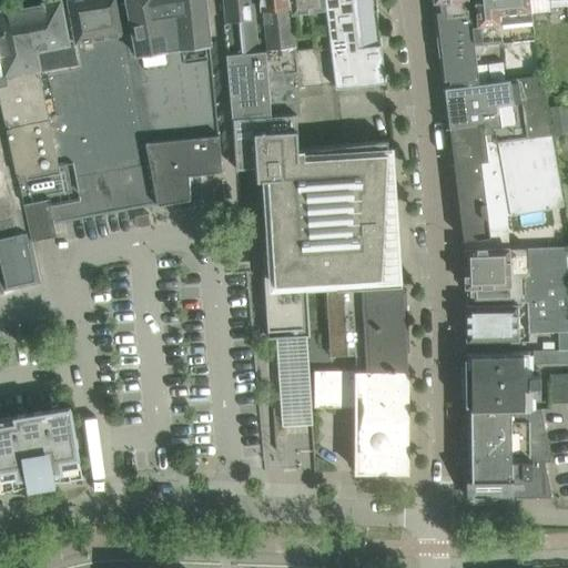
[(63,0),(26,7),(0,11),(0,100),(10,145),(23,202),(24,208),(28,223),(32,240),(57,235),(54,223),(110,213),(107,196),(103,180),(91,113),(81,63),(69,0),(63,0)]
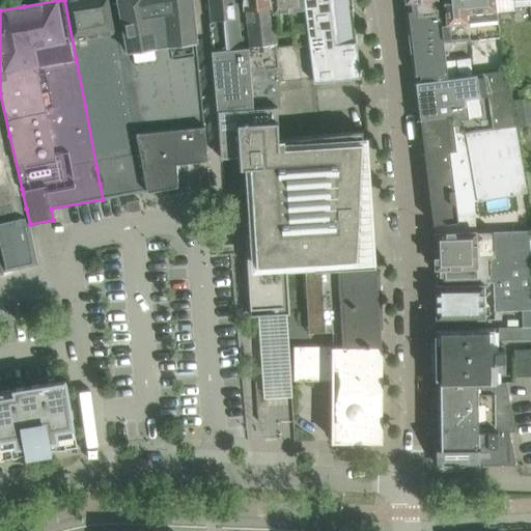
[(100,184),(103,199),(178,185),(177,162),(208,159),(192,0),(64,0),(76,59),(85,106),(96,168),(100,184)]
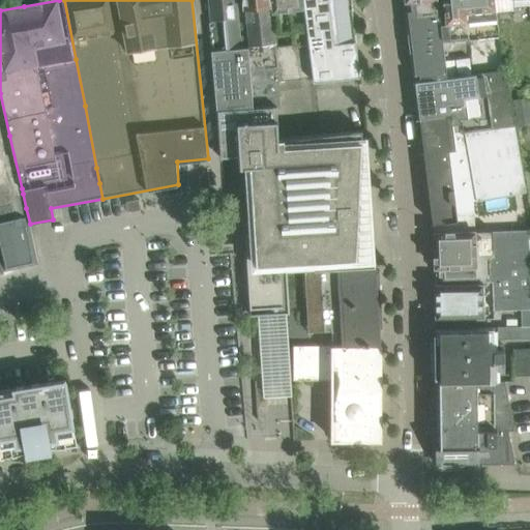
[(236,0),(208,0),(211,21),(212,22),(209,22),(216,108),(254,106),(247,47),(241,48),(236,0)]
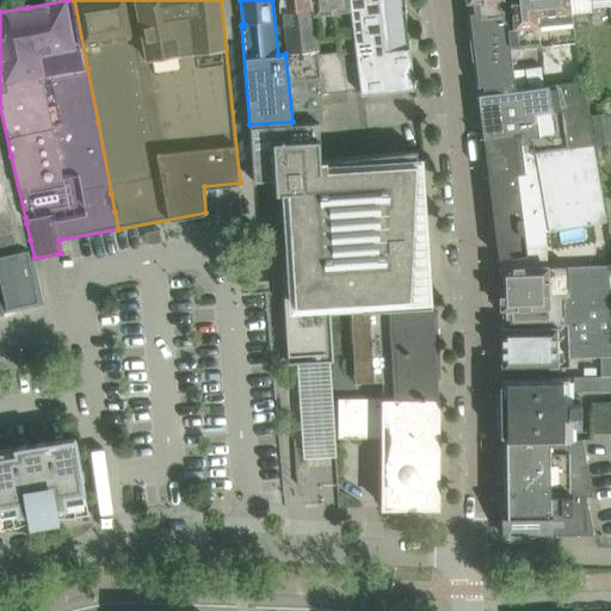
[(310,0),(279,0),(281,10),(282,10),(285,54),(292,122),(319,122),(322,122),(321,93),(320,93),(320,76),(318,53),(313,14),(310,0)]
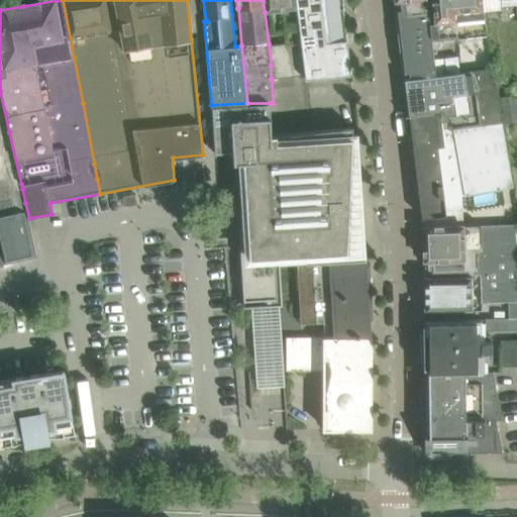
[(296,0),(263,0),(265,12),(271,11),(273,32),(285,31),(286,42),(269,44),(271,65),(271,79),(272,79),(305,75),(301,42),(298,11),(296,0)]
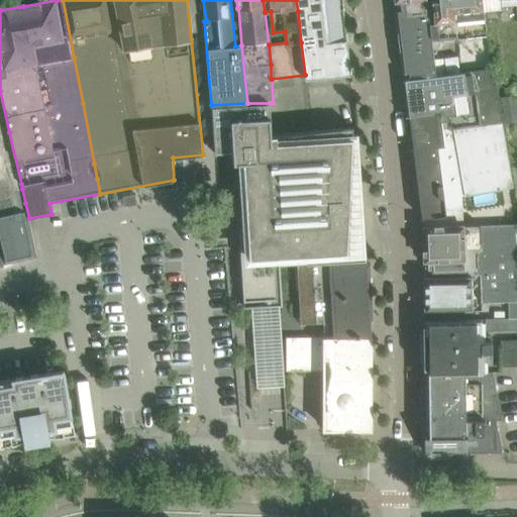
[(342,0),(296,0),(298,11),(301,42),(305,75),(306,75),(306,80),(351,74),(342,0)]
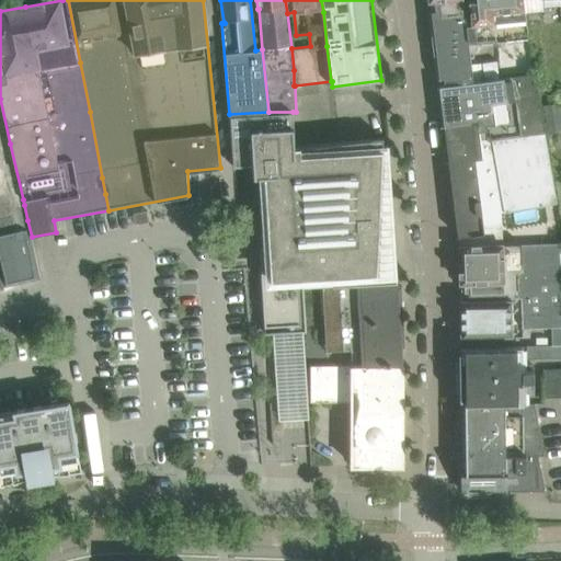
[(428,0),(428,1),(439,80),(468,77),(469,83),(474,82),(471,65),(462,0),(428,0)]
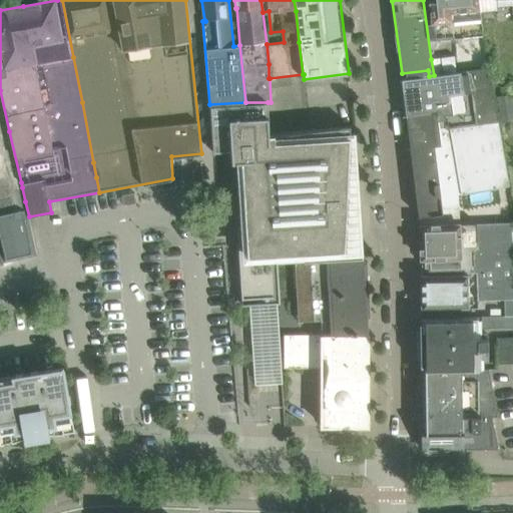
[(479,0),(428,0),(433,39),(482,35),(479,0)]
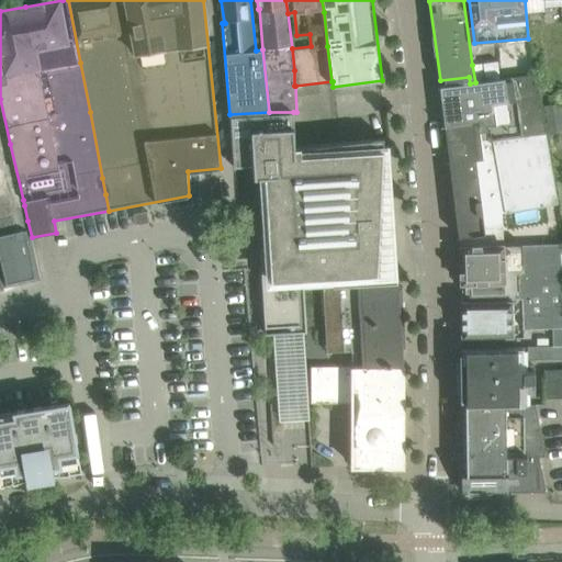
[(497,63),(484,64),(486,81),(499,79),(497,63)]
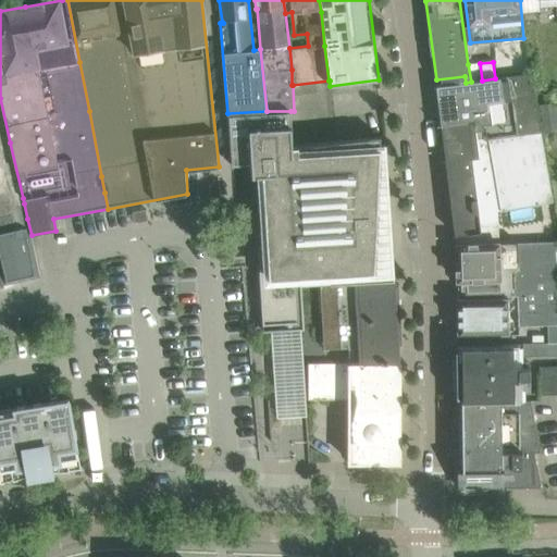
[(468,64),(471,82),(482,81),(480,63),(468,64)]
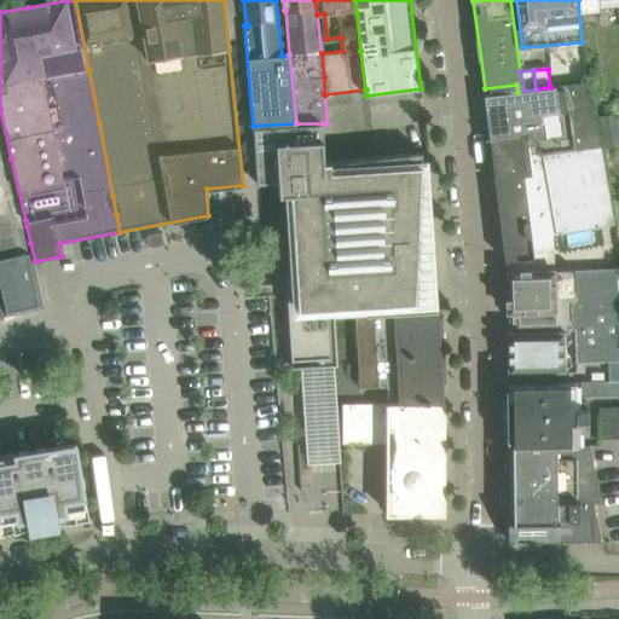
[(550,87),(536,90),(524,91),(518,92),(485,96),(505,261),(507,272),(553,270),(556,270),(544,174),(603,166),(590,81),(550,87)]
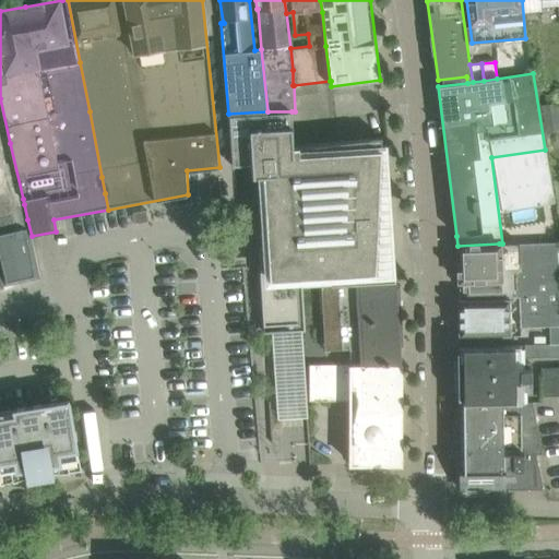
[(0,274),(2,285),(39,278),(32,236),(27,219),(24,204),(23,199),(10,143),(0,98),(0,274)]
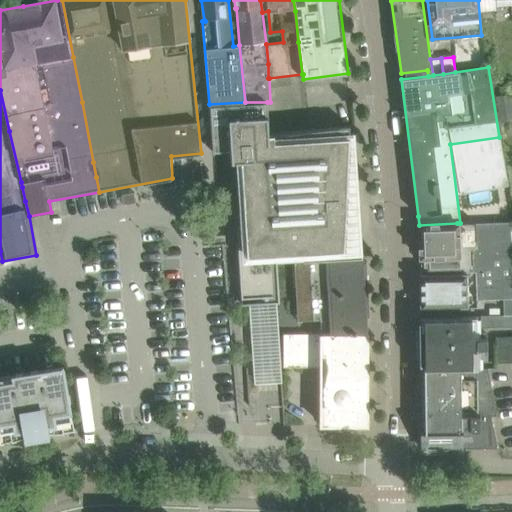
[(511,107),(510,93),(493,96),(497,122),(511,119),(511,107)]
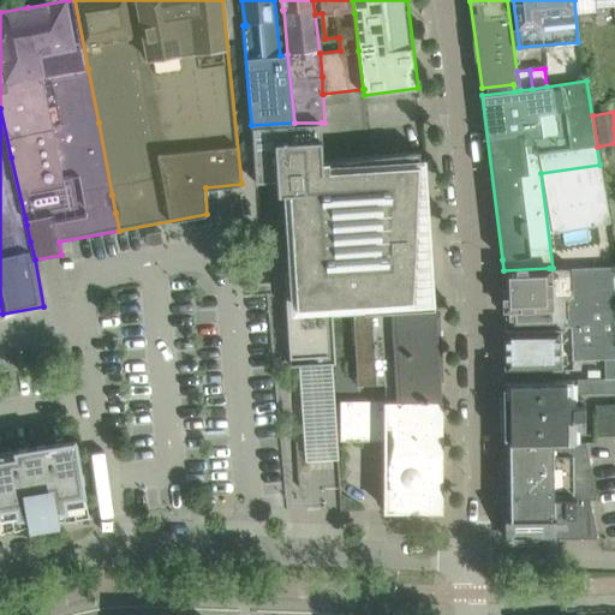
[(321,123),(294,123),(251,125),(251,126),(252,126),(256,184),(279,183),(280,195),(291,193),(296,269),(285,270),(291,366),(299,365),(305,461),(339,460),(333,364),(336,363),(333,316),(353,315),(436,309),(435,298),(433,254),(416,255),(421,160),(427,160),(427,150),(424,150),(424,151),(323,161),(321,123)]
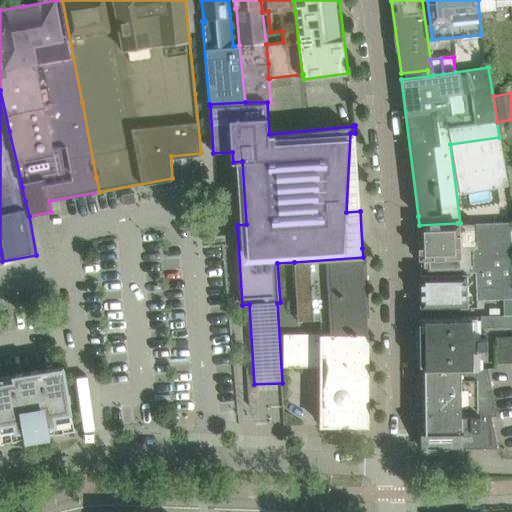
[(134,192),(122,195),(123,198),(124,205),(133,203),(136,203),(134,192)]
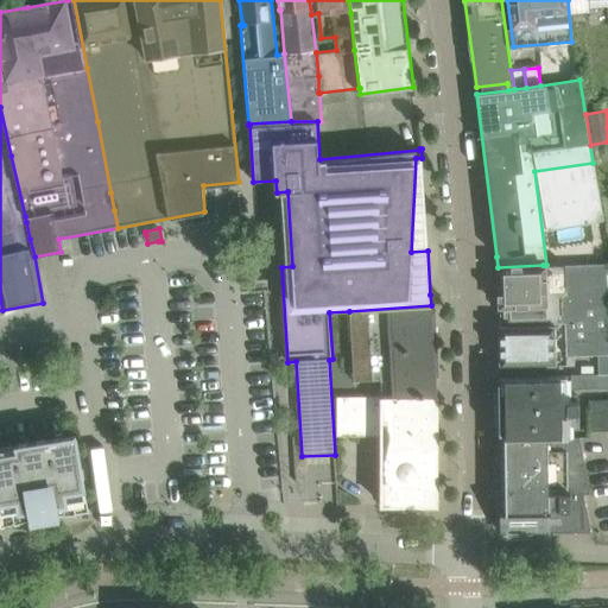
[(543,265),(498,267),(499,306),(502,306),(502,325),(555,323),(565,323),(567,358),(597,356),(599,375),(607,374),(607,304),(606,266),(599,266),(569,267),(544,267),(543,265)]
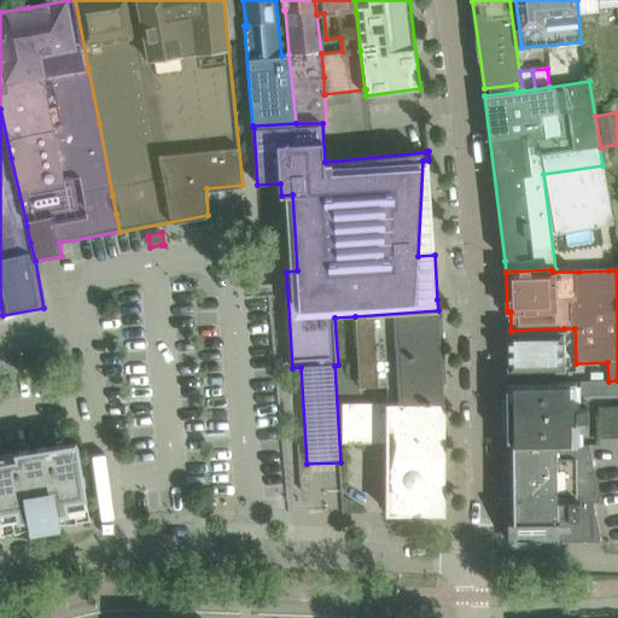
[(438,310),(355,316),(360,388),(398,385),(400,402),(444,401),(442,382),(445,382),(441,318),(438,318),(438,310)]
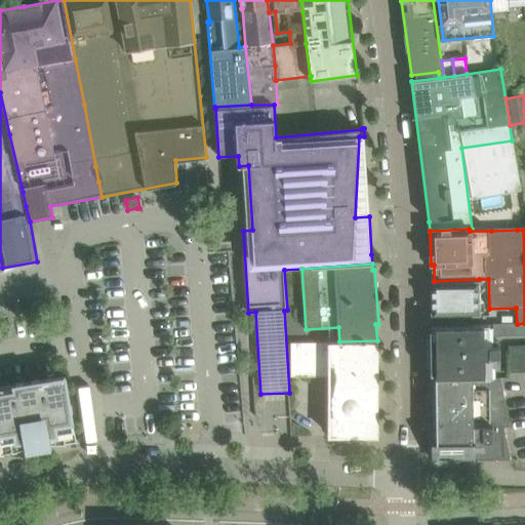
[(431,281),(431,316),(480,315),(479,279),(434,281),(431,281)]
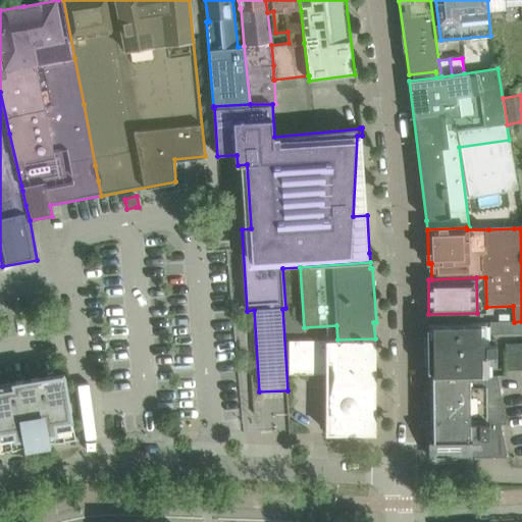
[(490,322),(490,334),(521,333),(521,321),(514,322),(490,322)]
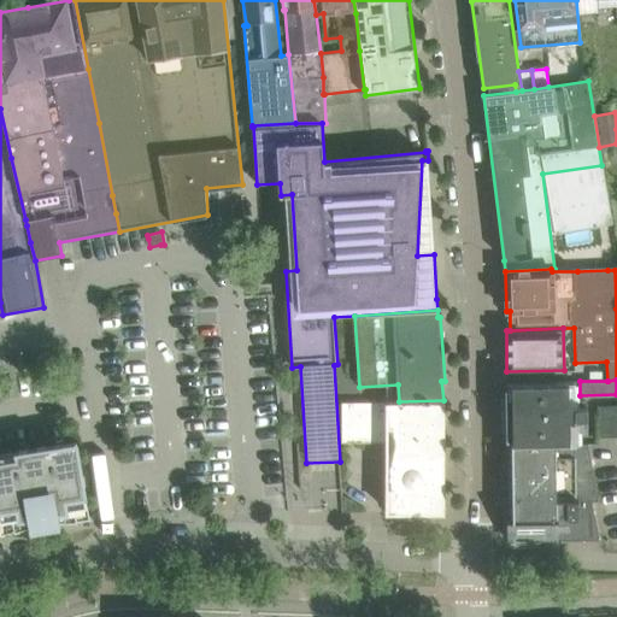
[(570,382),(506,382),(507,444),(570,442),(570,418),(588,418),(588,403),(576,403),(576,407),(570,407),(570,382)]
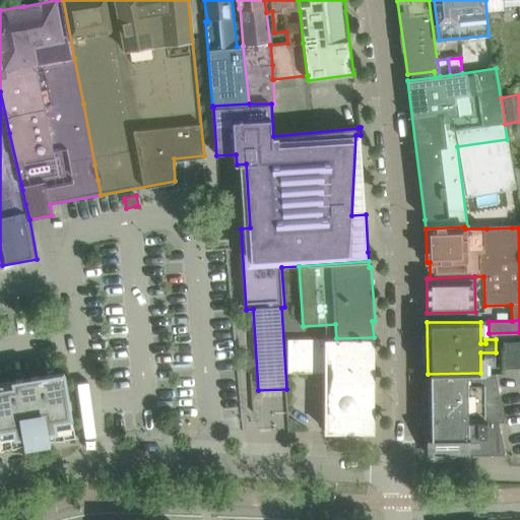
[(288,340),(288,373),(327,373),(326,432),(361,432),(361,427),(368,415),(374,415),(374,337),(336,338),(336,340),(327,340),(288,340)]
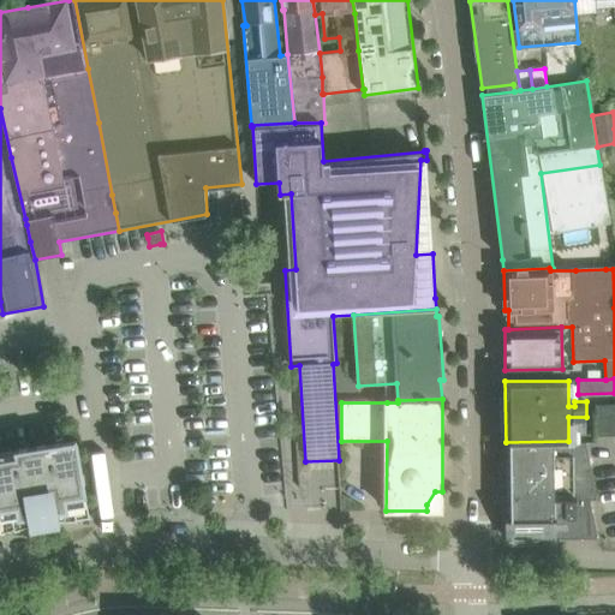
[(611,437),(611,405),(595,406),(596,437),(611,437)]
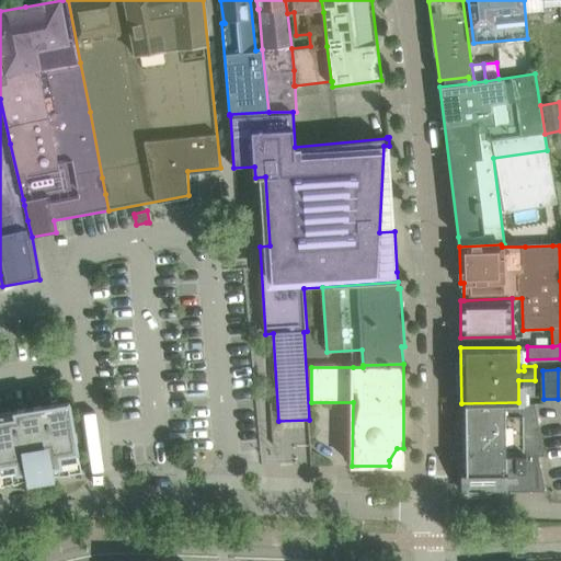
[(0,482),(1,483),(1,485),(0,485),(0,487),(4,487),(4,485),(3,485),(2,483),(81,470),(69,402),(45,407),(45,405),(13,411),(14,412),(0,413),(0,482)]
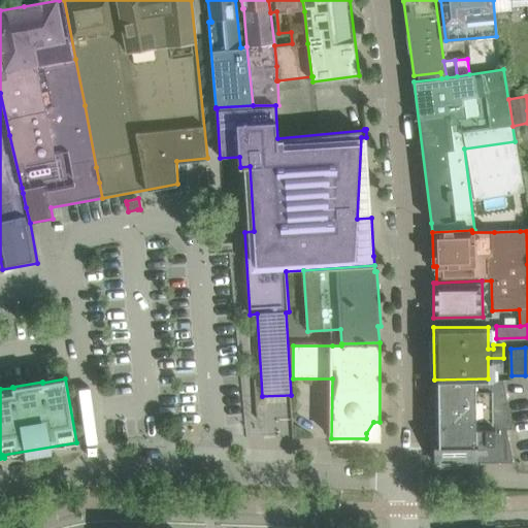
[(488,378),(434,380),(435,464),(513,462),(506,429),(512,429),(502,378),(488,378)]
